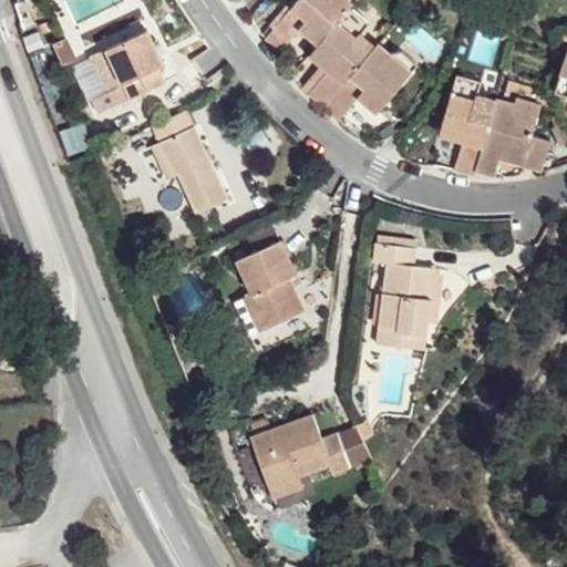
[(275,29),(296,4),(290,0),(276,0),(261,17),(275,29)]
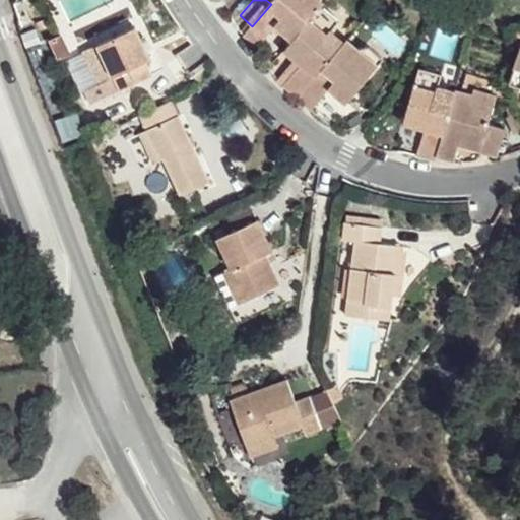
[(322,6),(327,0),(274,0),(271,4),(252,26),(244,35),(257,47),(275,26),(294,41),(322,6)]
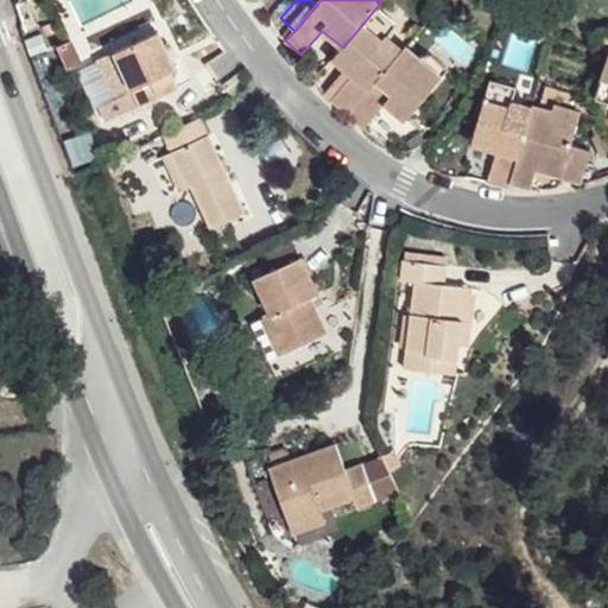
[(348,115),(405,49),(390,36),(397,25),(377,7),(343,48),(334,58),(347,70),(354,77),(334,102),(348,115)]
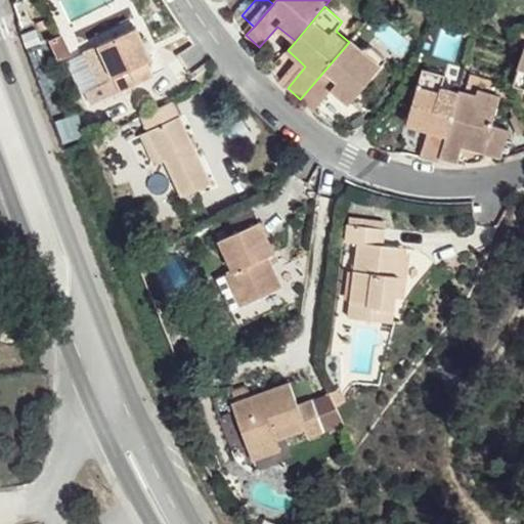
[(140,27),(103,43),(118,77),(124,89),(157,74),(150,60),(155,58),(140,27)]
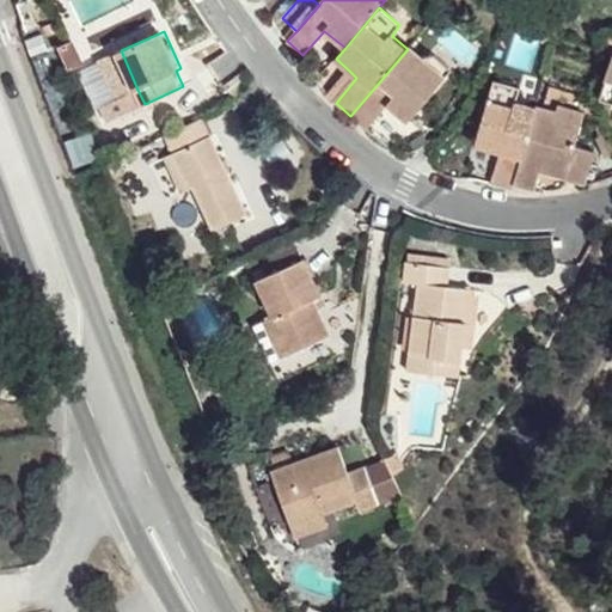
[(73,40),(60,47),(71,69),(84,63),(73,40)]
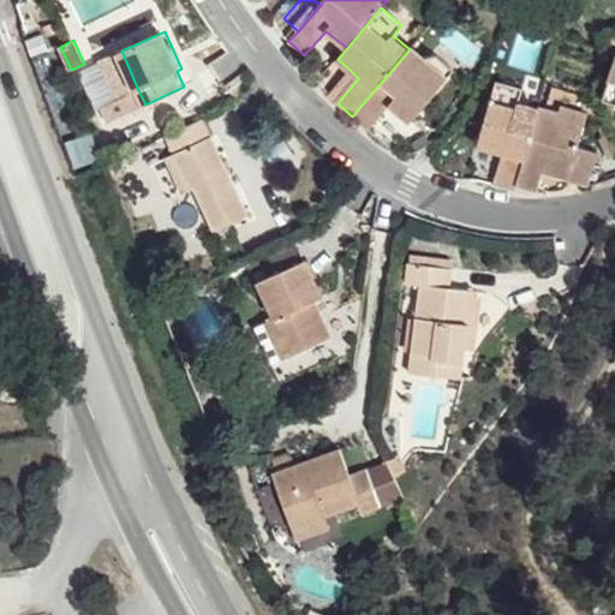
[(428,58),(413,46),(410,49),(352,117),(369,130),(374,124),(389,105),(410,123),(454,70),(434,53),(428,58)]
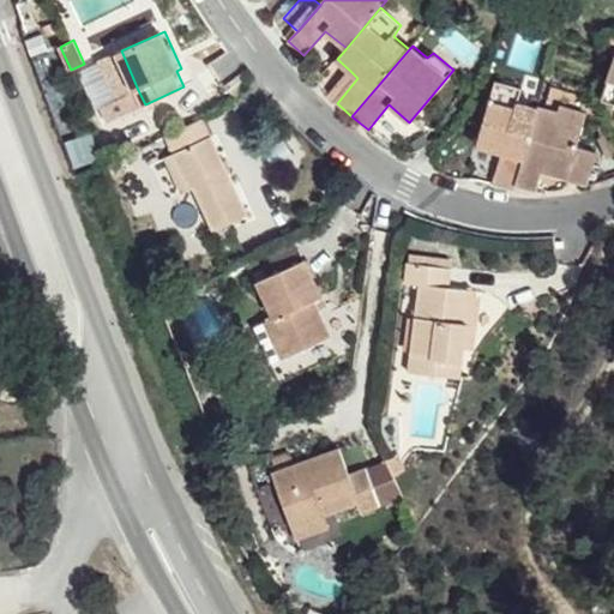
[(121,50),(101,59),(119,97),(138,90),(121,50)]
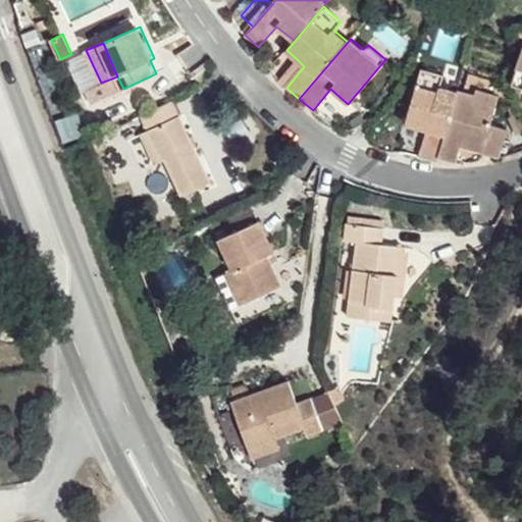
[(521,56),(512,86),(521,89),(521,56)]
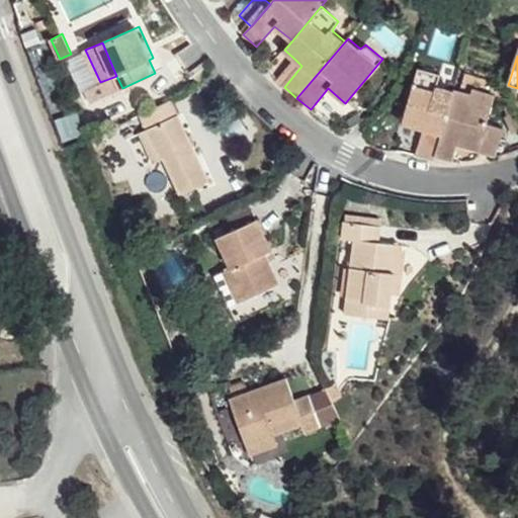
[(301,66),(295,60),(277,81),(284,87),(301,66)]
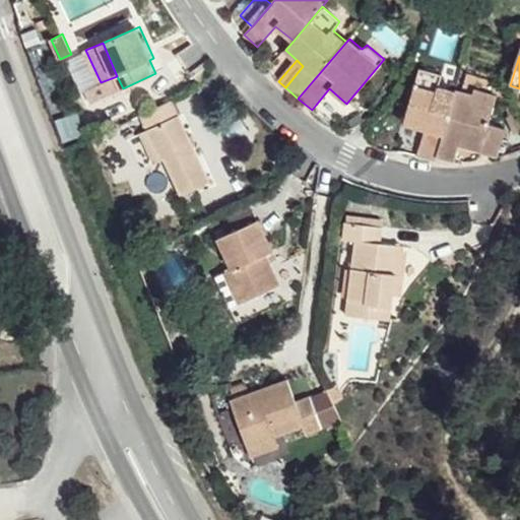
[(437,157),(455,92),(438,86),(441,76),(421,70),(403,125),(425,132),(417,157),(436,161),(437,157)]
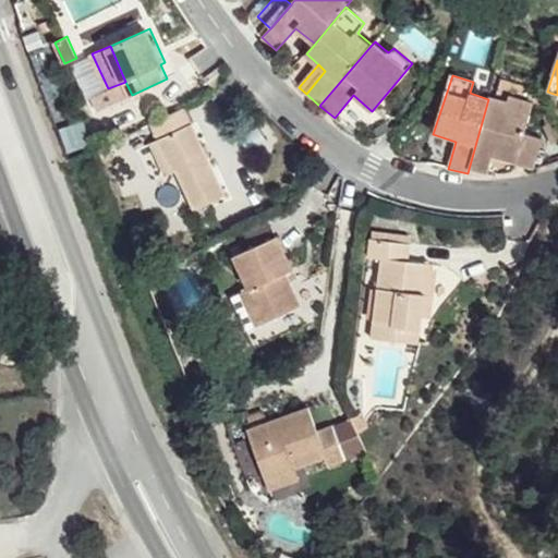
[(507,104),(488,99),(469,169),(487,176),(492,159),(532,170),(541,140),(525,134),(532,105),(509,98),(507,104)]
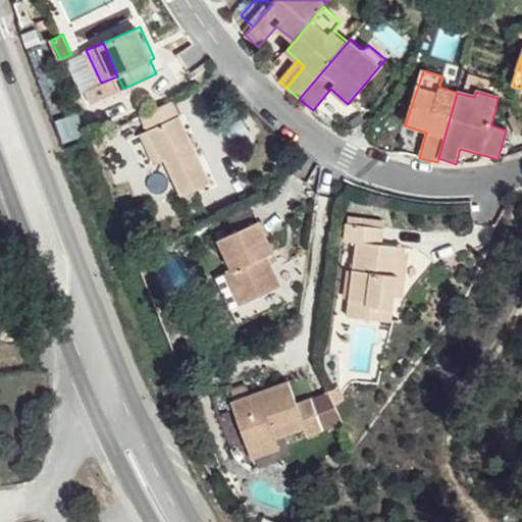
[(206,185),(167,100),(135,115),(143,134),(157,163),(160,162),(176,199),(206,185)]
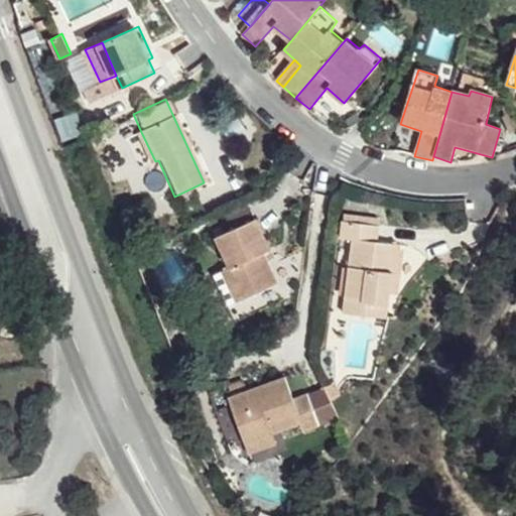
[(323,112),(313,104),(309,109),(318,117),(323,112)]
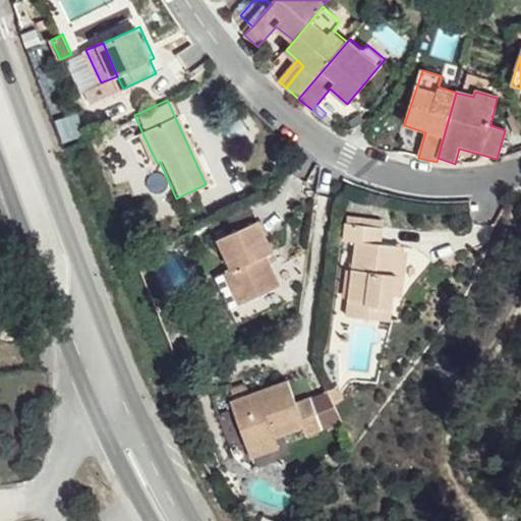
[(150,166),(157,163),(142,133),(136,137),(150,166)]
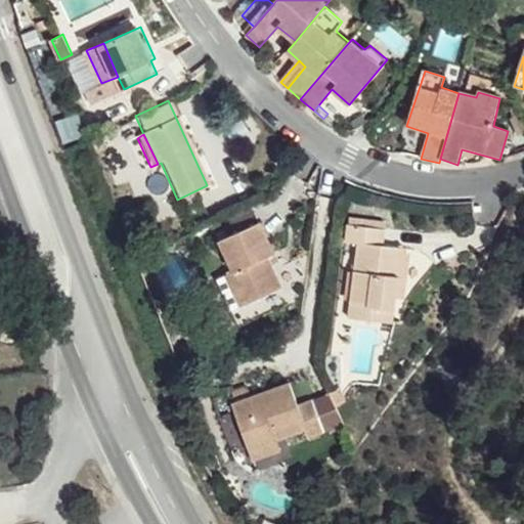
[(369,309),(389,311),(394,275),(397,275),(401,247),(379,244),(381,227),(347,223),(343,239),(356,242),(348,300),(370,303),(369,309)]
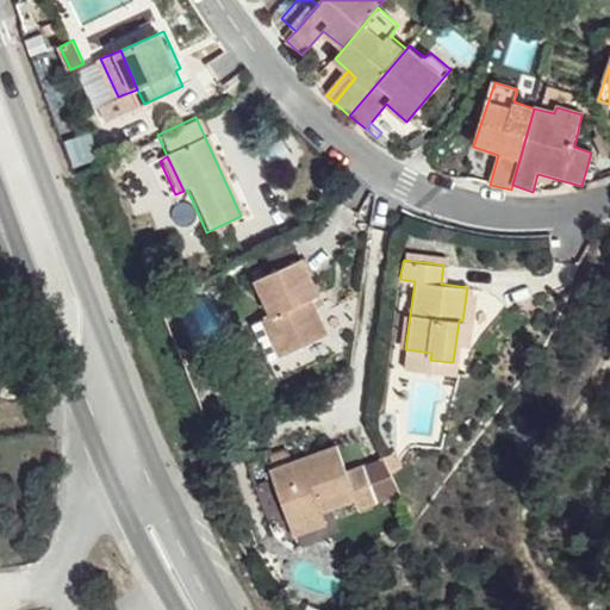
[(309,304),(317,302),(298,262),(237,290),(254,325),(243,331),(261,368),(324,337),(313,313),(309,304)]
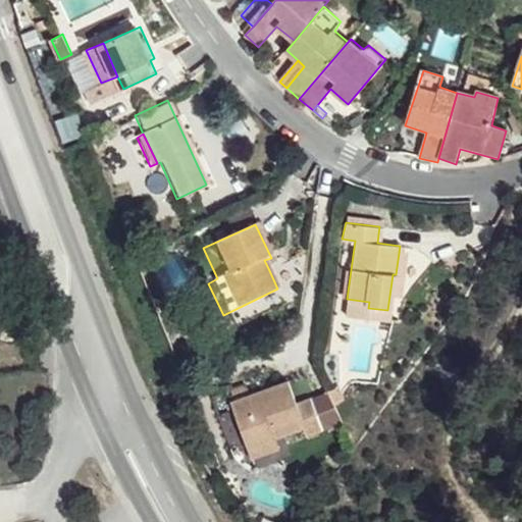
[(274,264),(271,258),(264,260),(268,268),(274,264)]
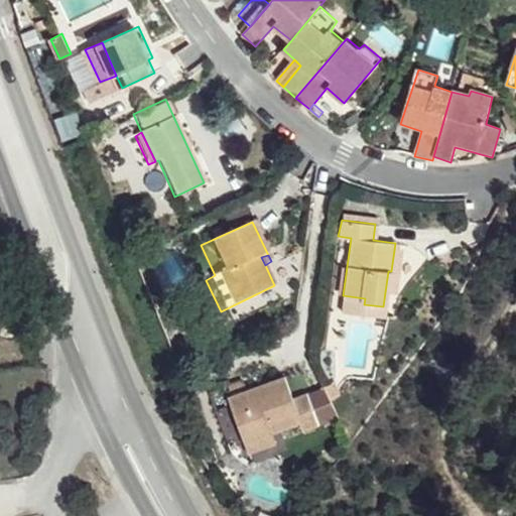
[(382,317),(383,306),(364,304),(365,298),(343,295),(340,310),(382,317)]
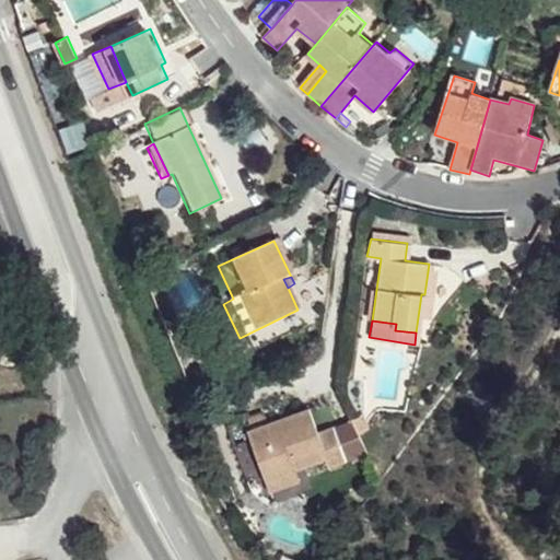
[(253,471),(281,458),(312,444),(316,453),(333,444),(317,409),(302,416),(292,395),(231,422),(253,471)]
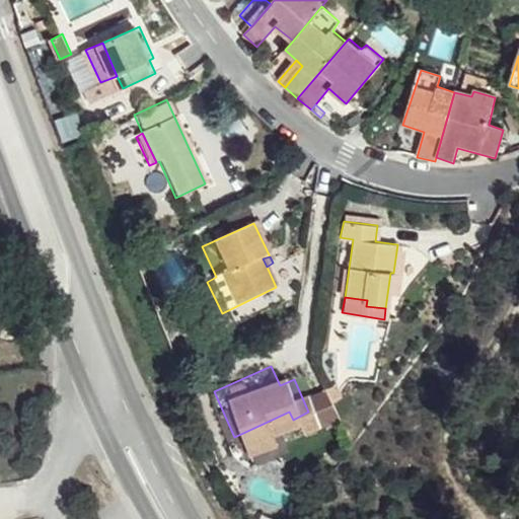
[(314,370),(294,379),(308,412),(328,402),(314,370)]
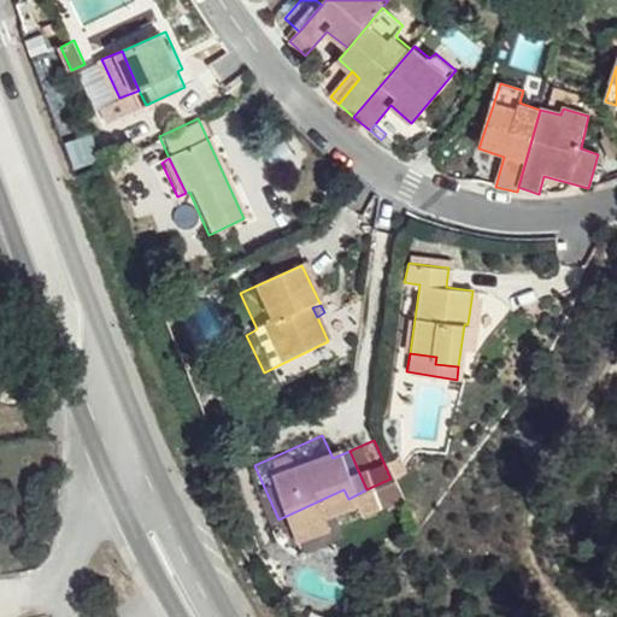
[(317,521),(310,505),(278,519),(286,534),(317,521)]
